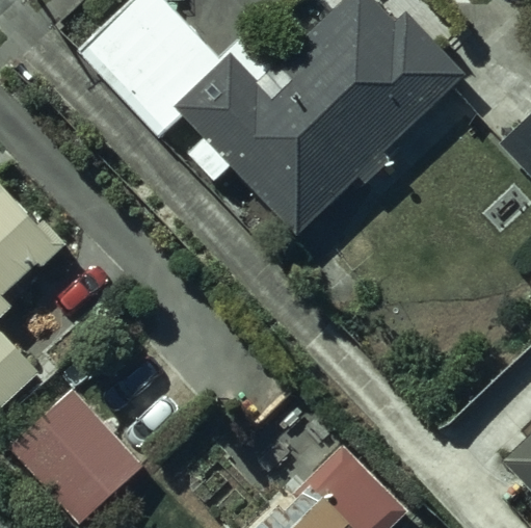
[(214,180),(231,164),(296,235),(357,176),(365,183),(388,160),(383,155),(466,74),(405,11),(395,21),(374,0),(341,0),(274,67),(243,34),(220,57),(163,0),(129,0),(77,52),(161,137),(182,116),(203,137),(187,152),(214,180)]
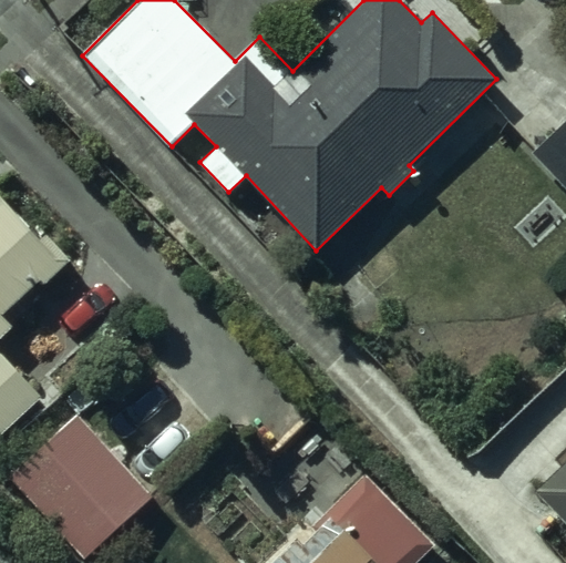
[(565,120),(532,155),(565,191),(565,120)]
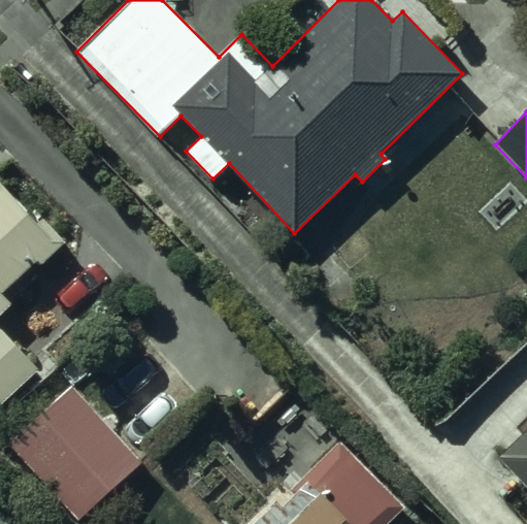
[(0,314),(11,304),(1,292),(40,258),(46,264),(66,242),(0,181),(0,314)]
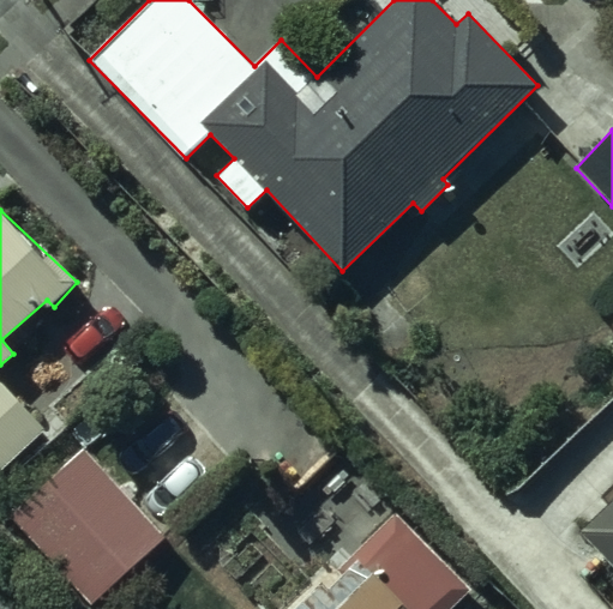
[(0,462),(41,421),(0,378),(0,462)]
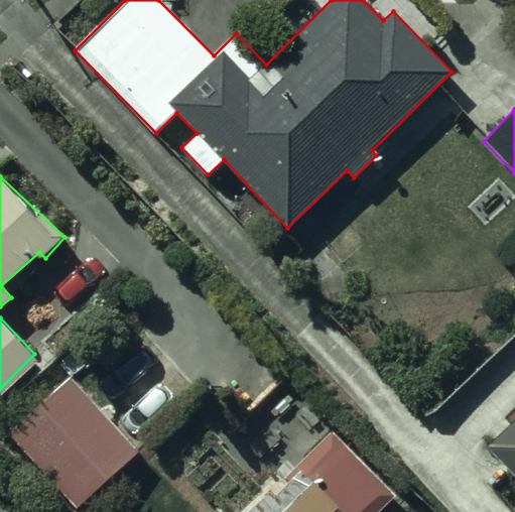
[(140,452),(71,377),(7,436),(77,511),(140,452)]
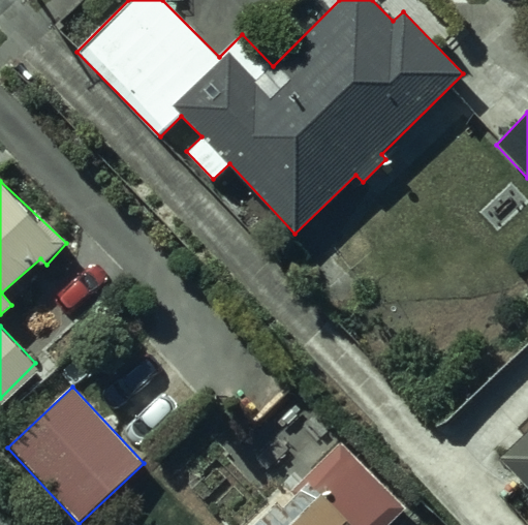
[(527,430),(500,457),(527,486),(527,430)]
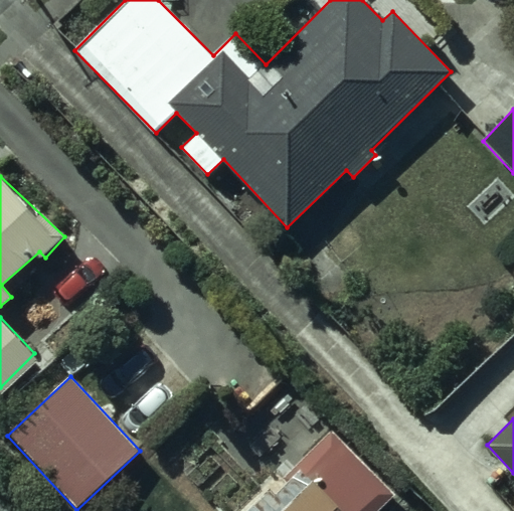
[(332,431),(248,510),(379,510),(395,495),(332,431)]
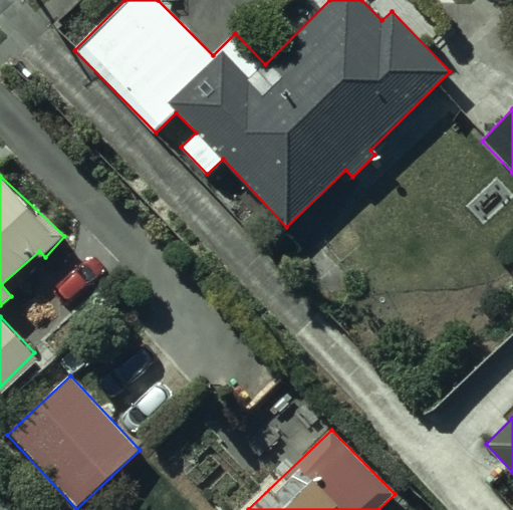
All buildings are outlined.
